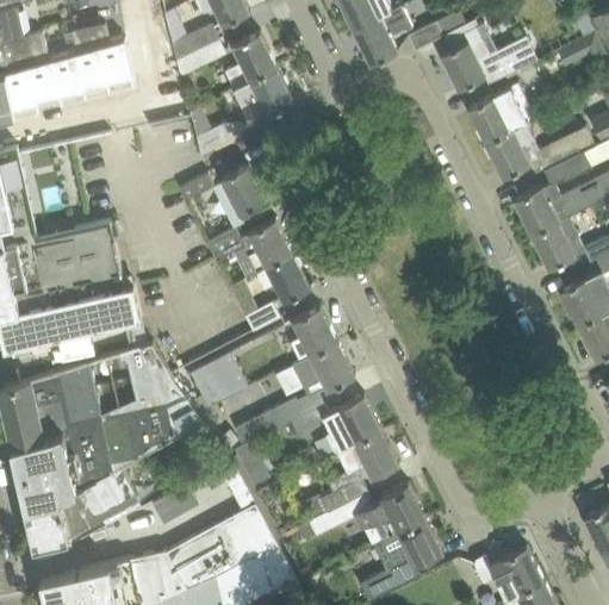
[(196,0),(202,13),(213,7),(222,26),(249,13),(243,0),(196,0)]
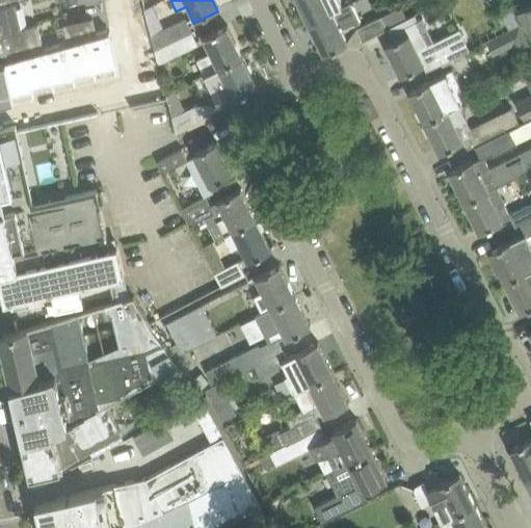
[(295,0),(309,26),(343,8),(338,0),(295,0)]
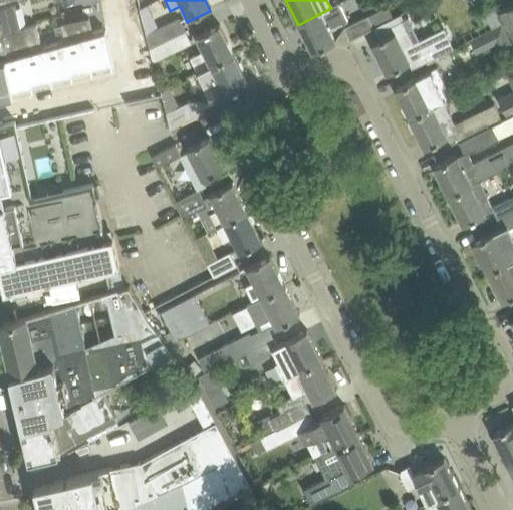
[(331,8),(298,25),(312,55),(335,44),(329,32),(347,24),(337,5),(331,8)]
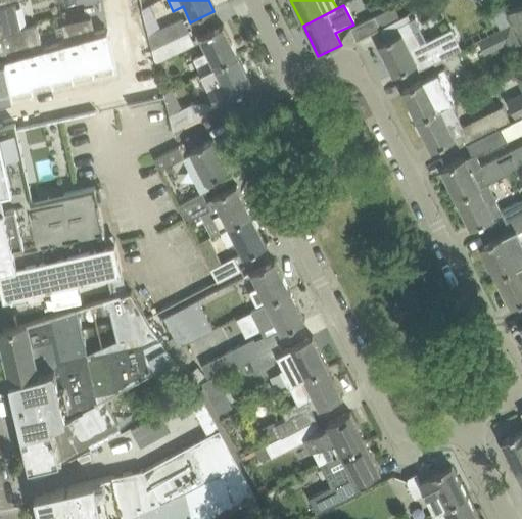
[(500,5),(485,12),(493,28),(496,27),(500,33),(501,32),(511,27),(506,15),(500,5)]
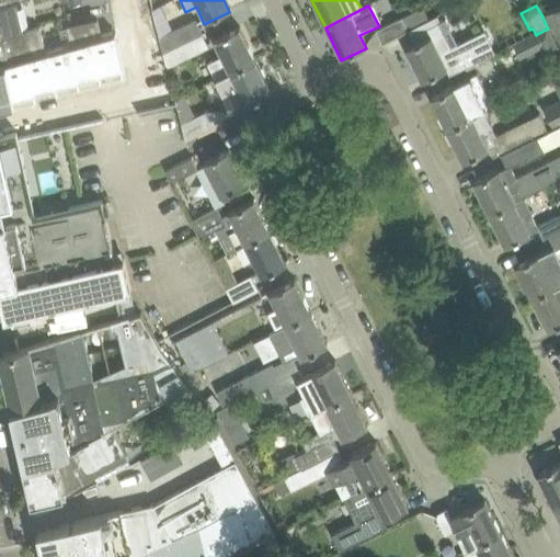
[(559,7),(546,15),(543,16),(548,29),(551,27),(559,44),(559,7)]
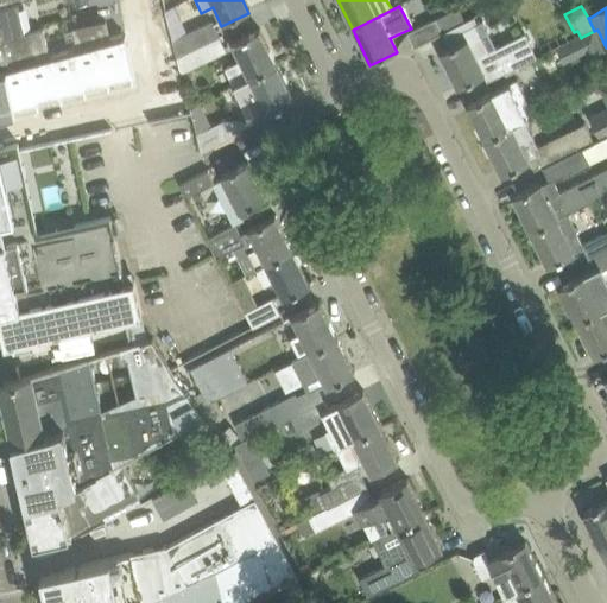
[(0,73),(6,71),(30,65),(49,59),(42,33),(24,38),(18,8),(0,12),(0,73)]
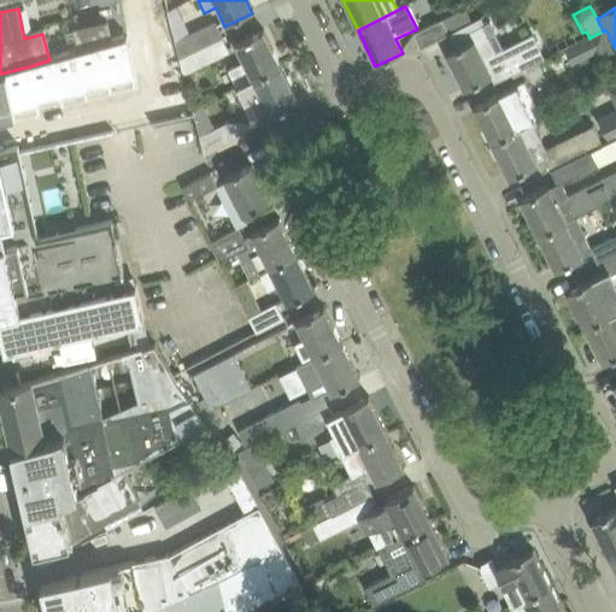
[(494,84),(504,80),(505,81),(538,64),(544,60),(532,36),(497,53),(498,46),(493,36),(486,34),(480,21),(449,36),(455,51),(446,54),(464,92),(491,77),(494,84)]
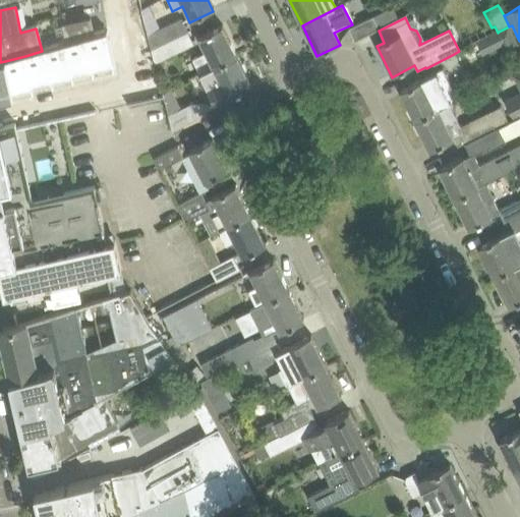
[(372,18),(348,31),(354,43),(378,31),(372,18)]
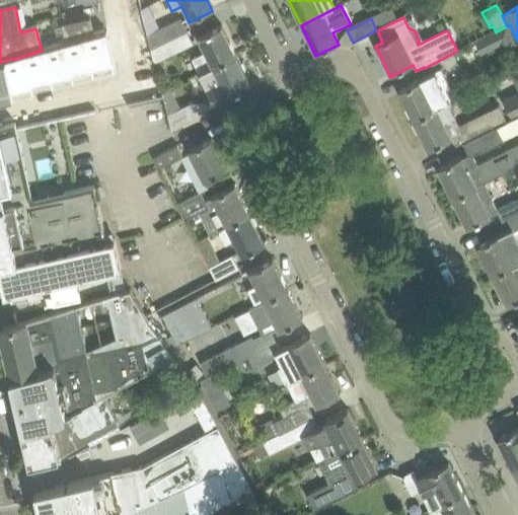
[(178,20),(146,35),(150,51),(186,33),(178,20)]
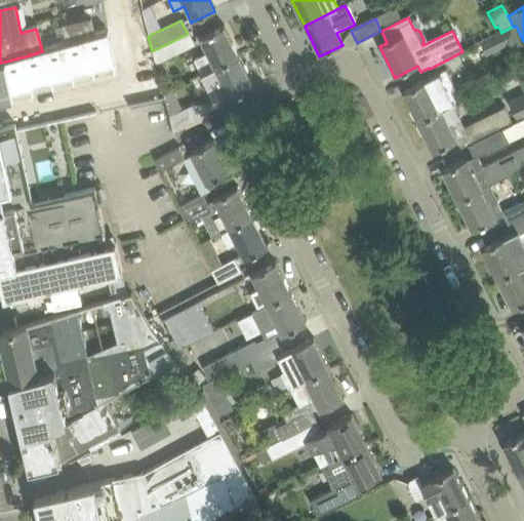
[(91,22),(63,28),(67,45),(86,40),(95,37),(91,22)]
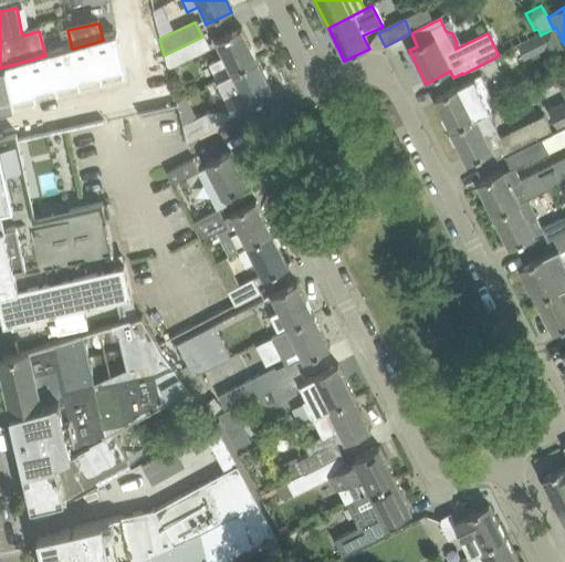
[(225,60),(208,68),(216,82),(231,74),(257,62),(241,30),(216,42),(225,60)]
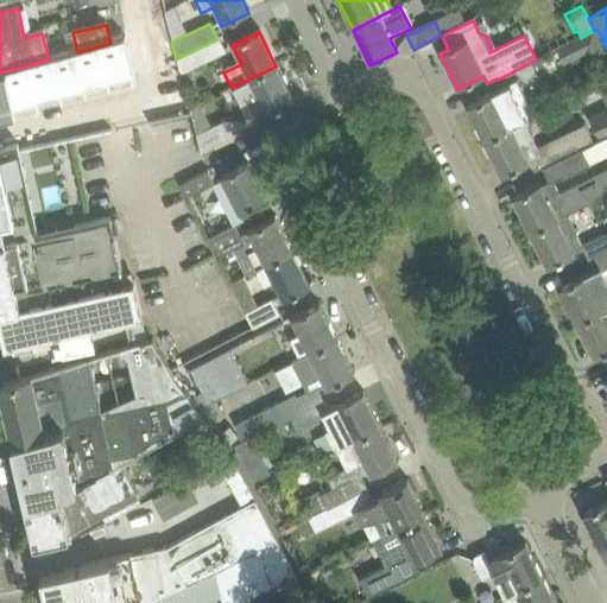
[(592,35),(579,42),(585,56),(589,64),(602,57),(592,35)]
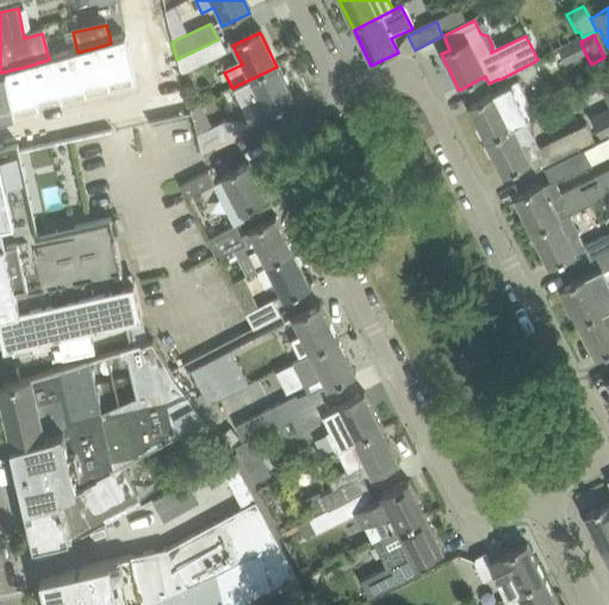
[(111,43),(100,47),(110,88),(124,86),(124,85),(132,82),(132,83),(135,83),(124,39),(111,43)]
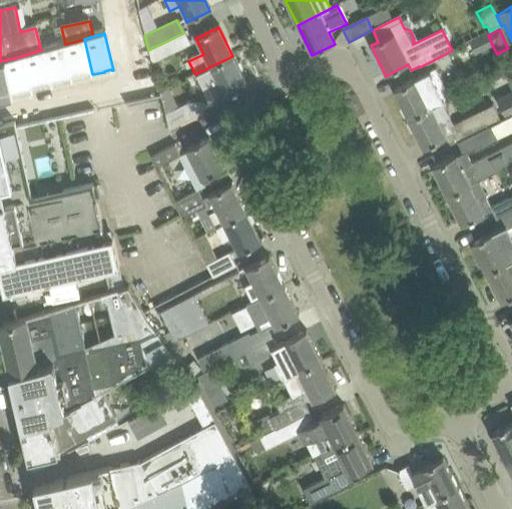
[(148,50),(151,63),(190,45),(183,33),(148,50)]
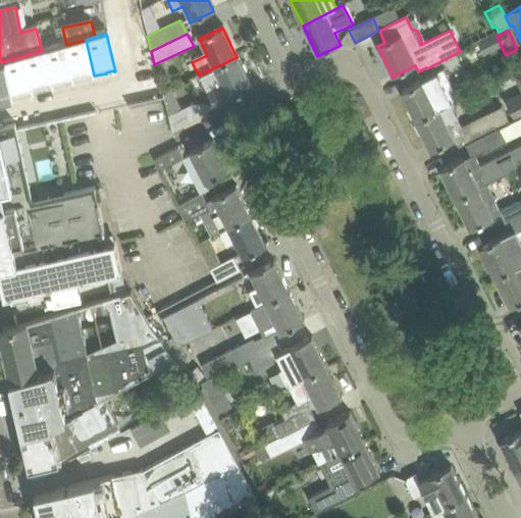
[(66,45),(65,45),(74,82),(86,79),(93,76),(95,76),(94,75),(86,40),(66,45)]
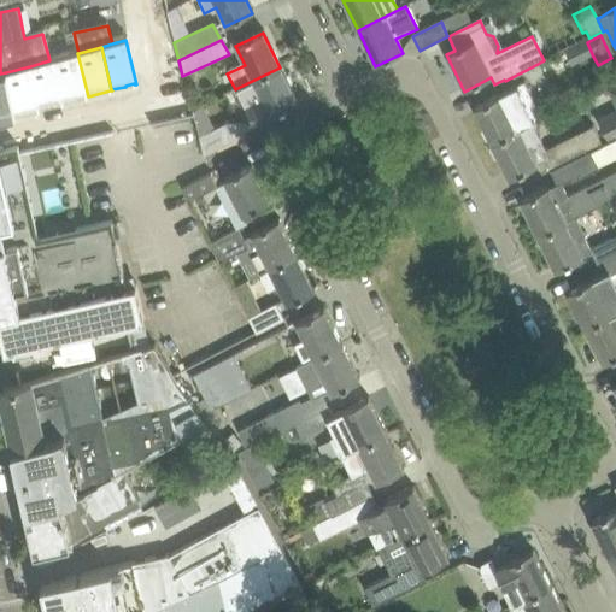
[(77,53),(54,59),(64,103),(77,100),(77,99),(86,96),(86,98),(88,98),(88,96),(77,53)]
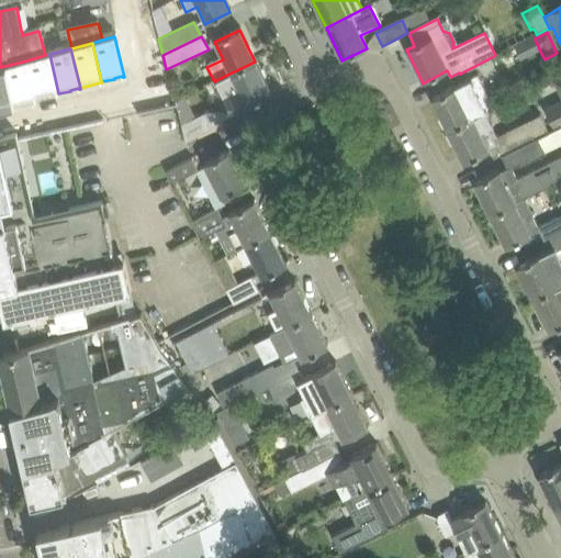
[(45,55),(27,60),(36,100),(48,97),(56,95),(56,96),(58,95),(58,93),(49,54),(45,55)]
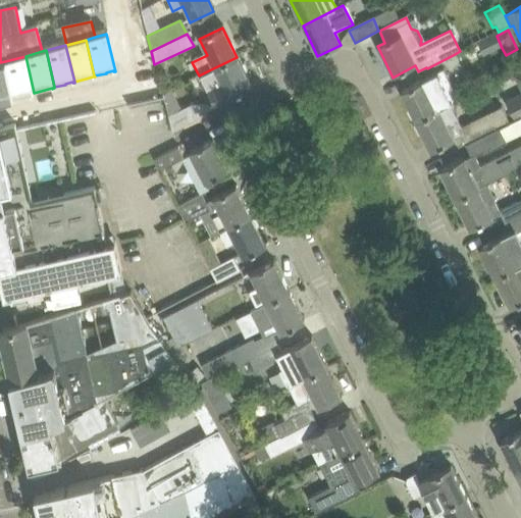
[(25,56),(5,61),(8,79),(13,98),(24,96),(24,95),(32,94),(34,94),(34,93),(25,56)]
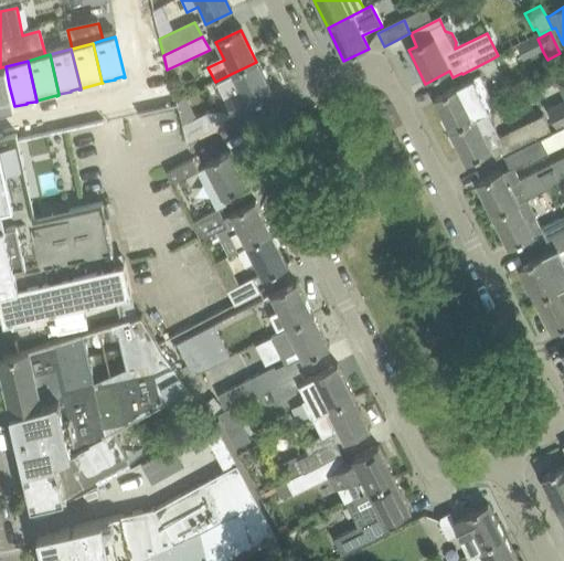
[(231,74),(215,82),(230,110),(240,110),(244,108),(245,109),(273,96),(256,62),(231,74)]
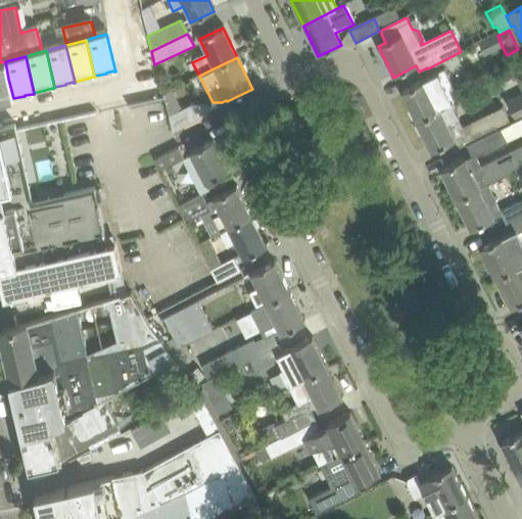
[(0,100),(11,98),(11,99),(13,98),(8,79),(5,61),(0,62),(0,100)]
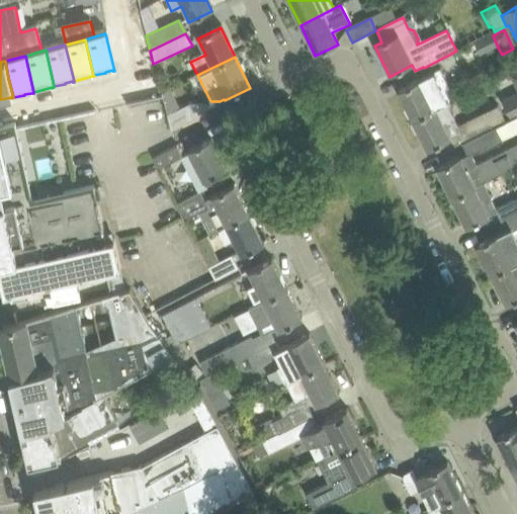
[(428,76),(397,92),(406,109),(404,112),(407,119),(411,119),(412,121),(435,109),(440,107),(454,100),(439,71),(428,76)]
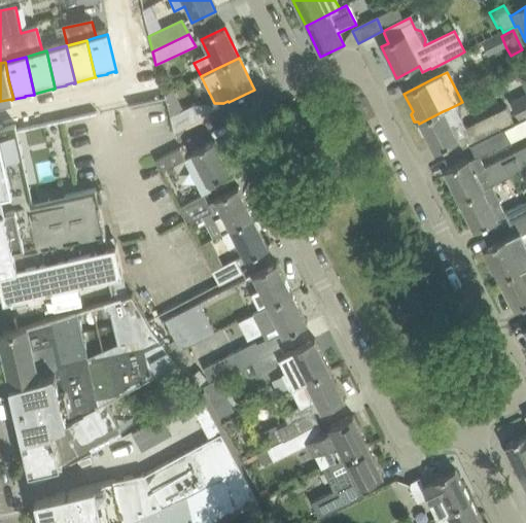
[(525,95),(510,104),(519,123),(525,118),(525,95)]
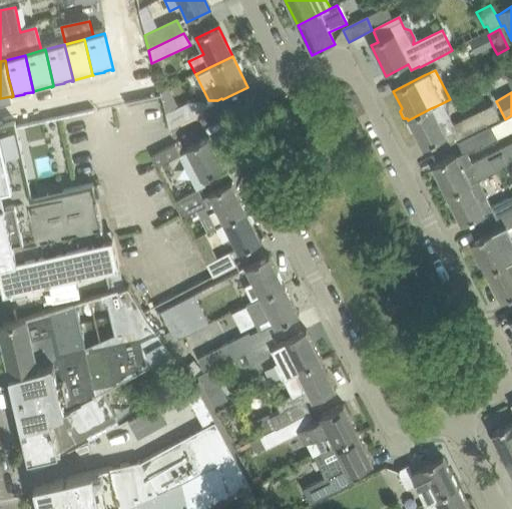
[(173,111),(165,115),(166,119),(169,131),(195,118),(189,103),(177,109),(173,111)]
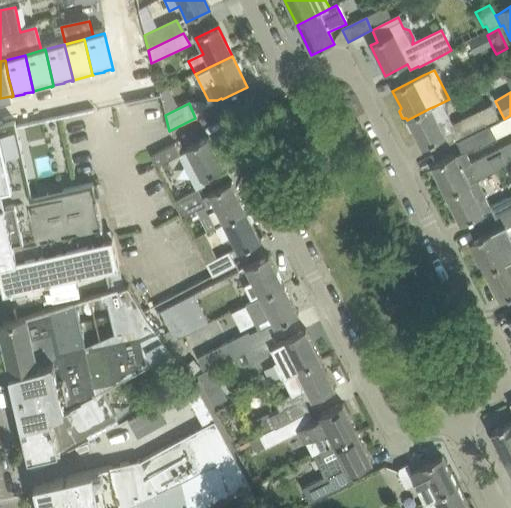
[(408,122),(406,125),(410,133),(414,132),(414,133),(422,149),(440,140),(445,138),(452,134),(457,144),(468,139),(467,138),(489,127),(488,127),(498,121),(490,106),(452,126),(440,103),(437,105),(435,106),(430,108),(407,120),(408,122)]
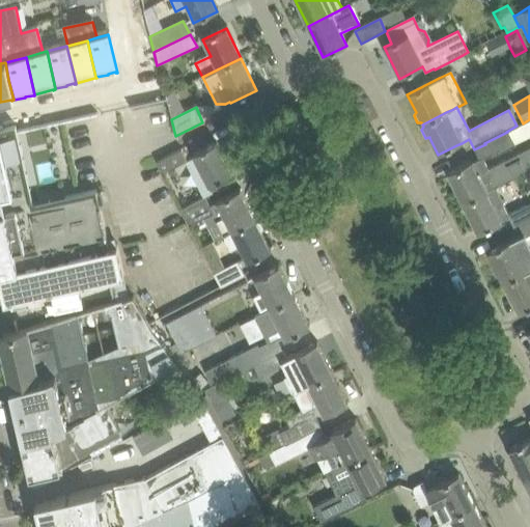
[(112,304),(127,300),(121,277),(123,277),(116,245),(108,247),(95,192),(32,206),(15,129),(0,131),(0,285),(4,304),(9,303),(11,312),(25,309),(23,300),(36,297),(107,281),(112,304)]
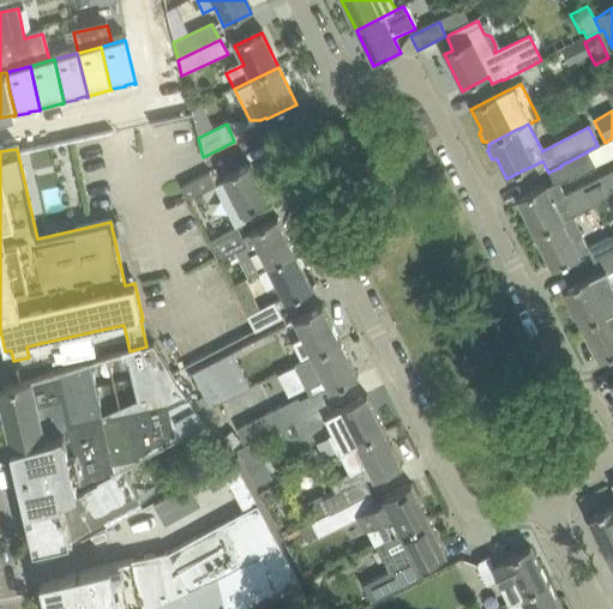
[(587,152),(560,166),(569,182),(594,170),(587,152)]
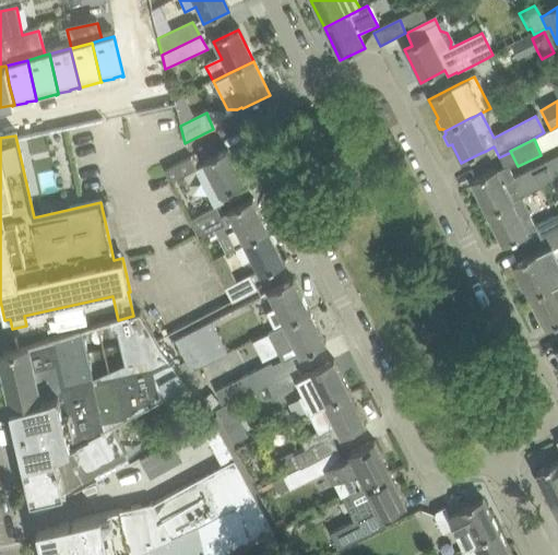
[(245,179),(240,170),(237,170),(227,152),(202,165),(218,198),(244,185),(242,181),(245,179)]
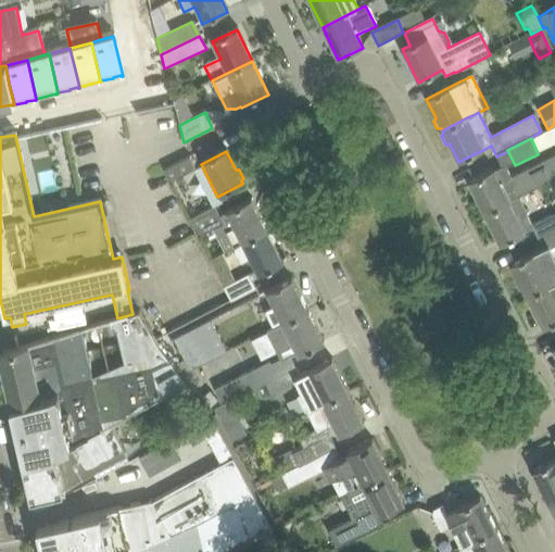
[(492,170),(468,182),(484,214),(517,198),(554,178),(554,154),(509,178),(504,166),(493,172),(492,170)]
